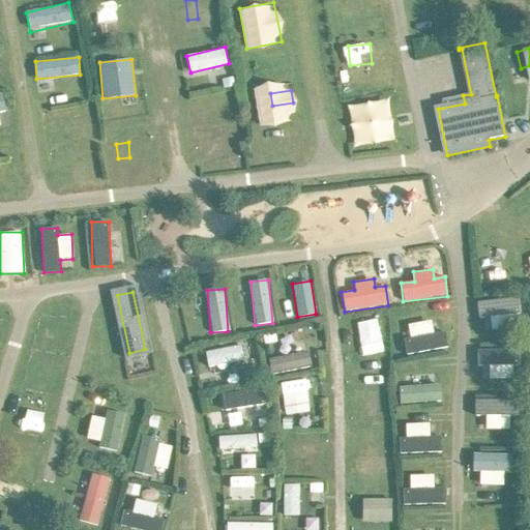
[(491,330),(520,329),(519,298),(479,300),(480,319),(491,319),(491,330)]
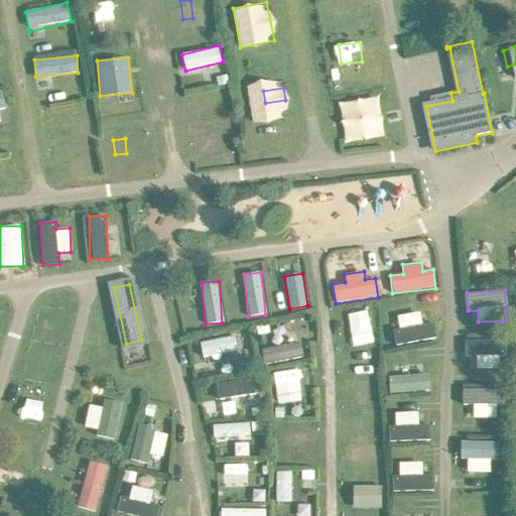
[(394,315),(398,345),(435,339),(433,323),(422,325),(420,311),(394,315)]
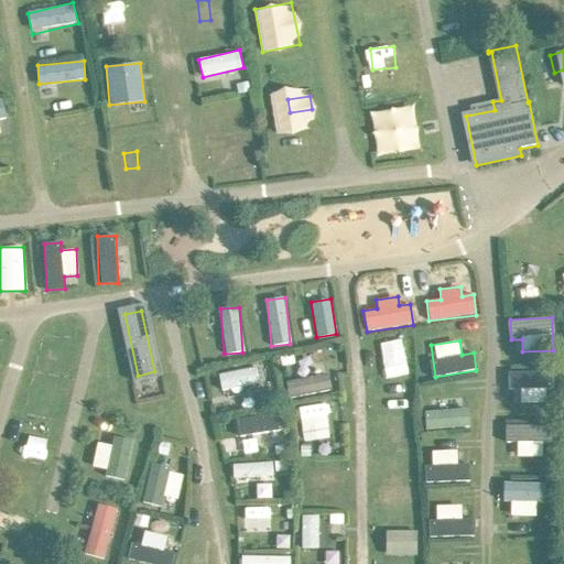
[(407,344),(386,345),(388,382),(408,382),(407,344)]
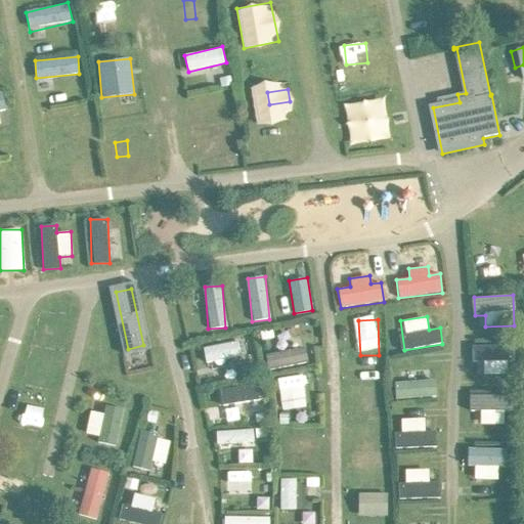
[(238,340),(203,348),(206,364),(242,356),(238,340)]
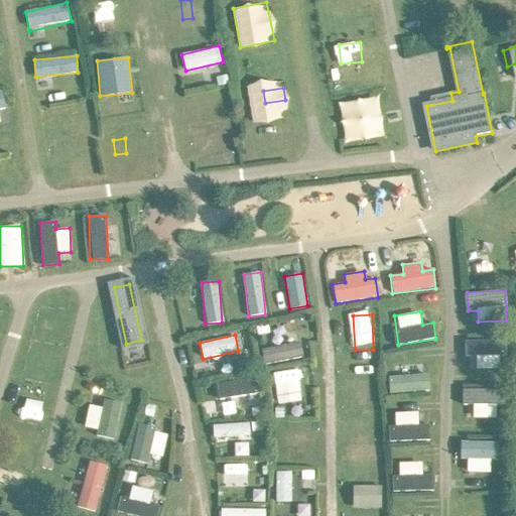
[(465,356),(475,357),(475,370),(501,370),(501,341),(465,340),(465,356)]
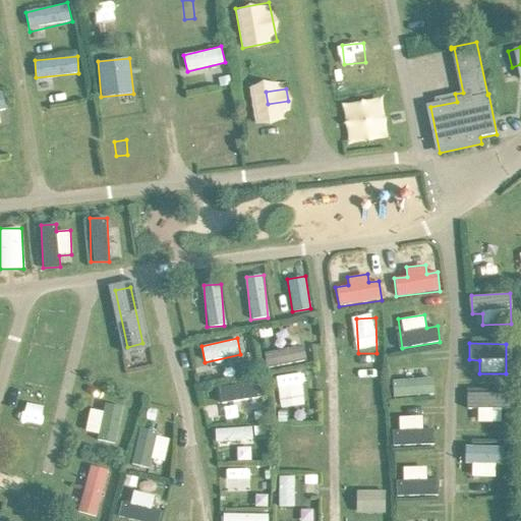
[(268,367),(306,361),(303,345),(265,352),(268,367)]
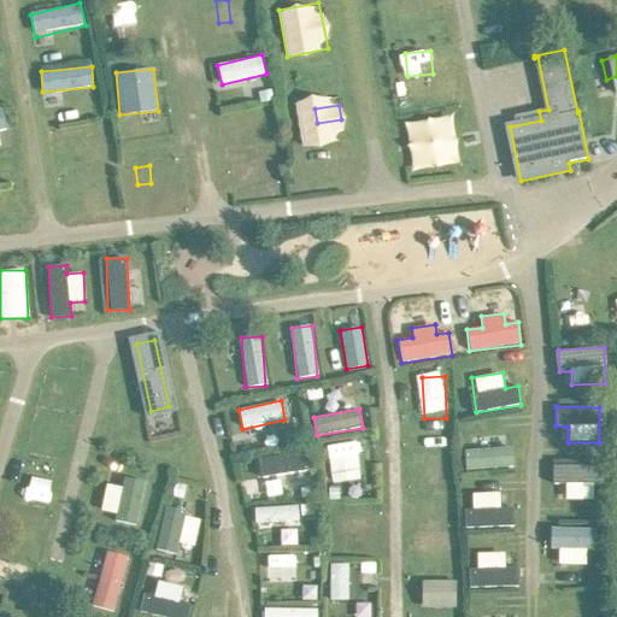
[(325,445),(329,472),(358,469),(354,441),(325,445)]
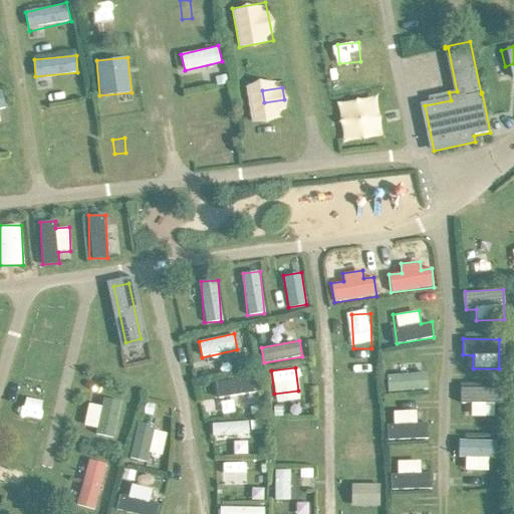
[(387,374),(388,391),(428,390),(428,372),(387,374)]
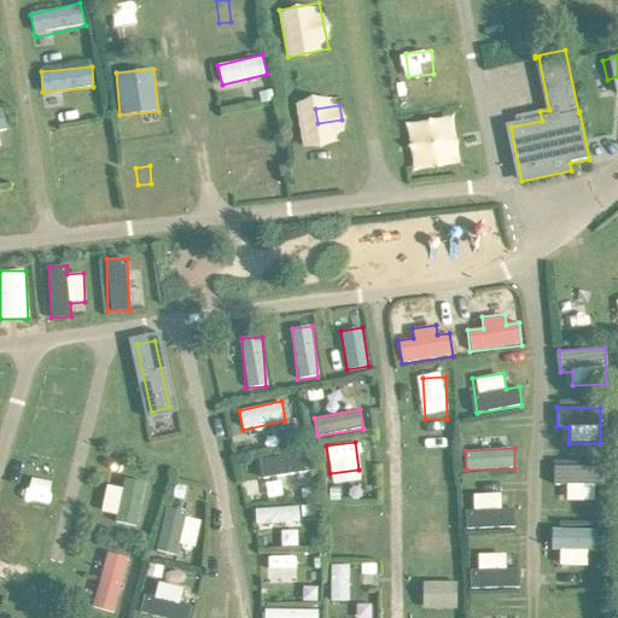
[(554,466),(554,484),(566,484),(566,501),(595,501),(595,466),(554,466)]
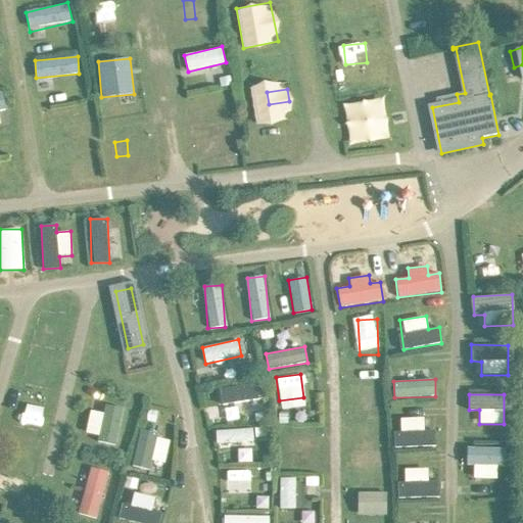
[(104,403),(102,413),(90,410),(84,437),(116,444),(124,408),(104,403)]
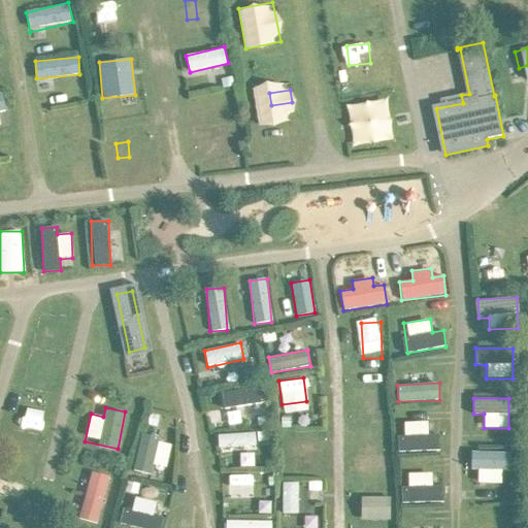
[(397,437),(397,453),(440,452),(439,434),(427,435),(426,421),(404,422),(404,436),(397,437)]
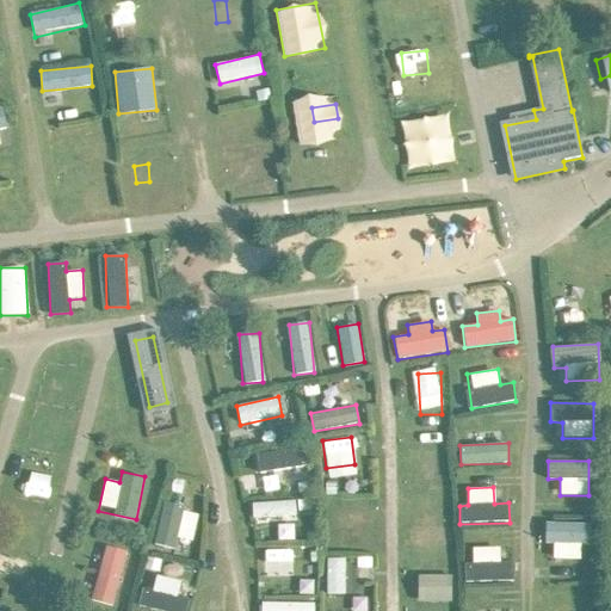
[(296,501),(252,503),(252,518),(296,517),(296,501)]
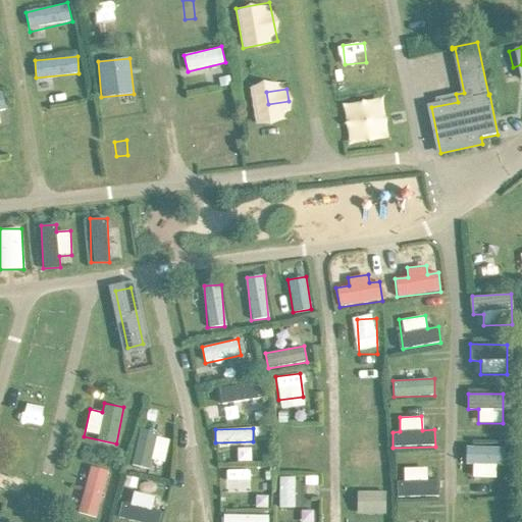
[(131,465),(150,469),(152,460),(164,463),(170,436),(140,429),(131,465)]
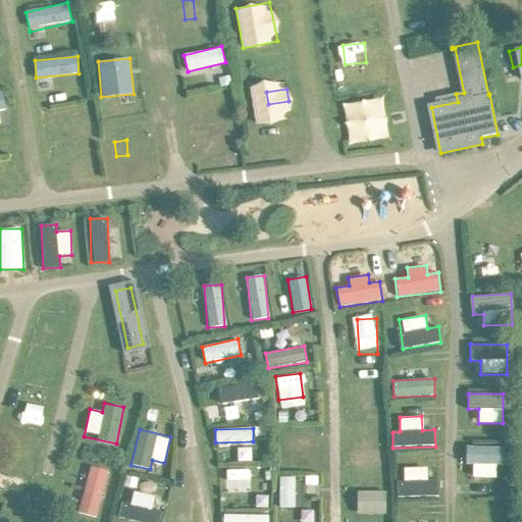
[(471,478),(498,479),(500,448),(466,446),(465,463),(472,464),(471,478)]
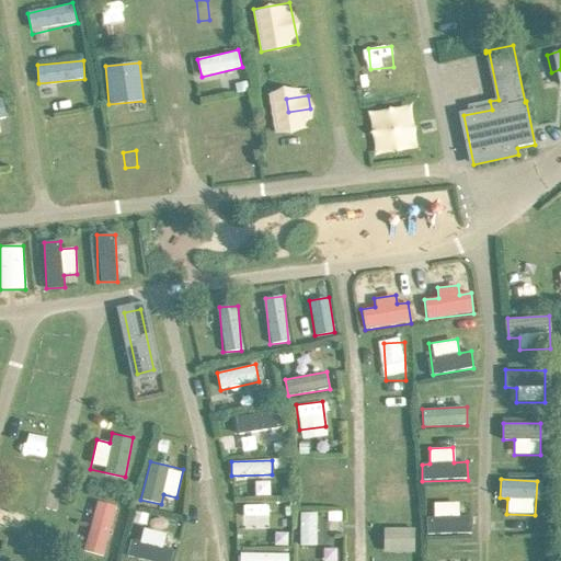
[(254,481),(255,496),(271,496),(271,481),(254,481)]
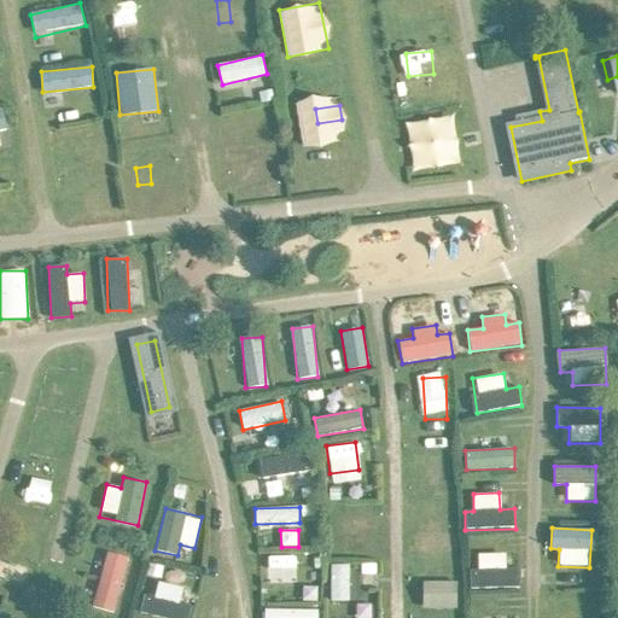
[(91,607),(117,612),(128,557),(101,552),(91,607)]
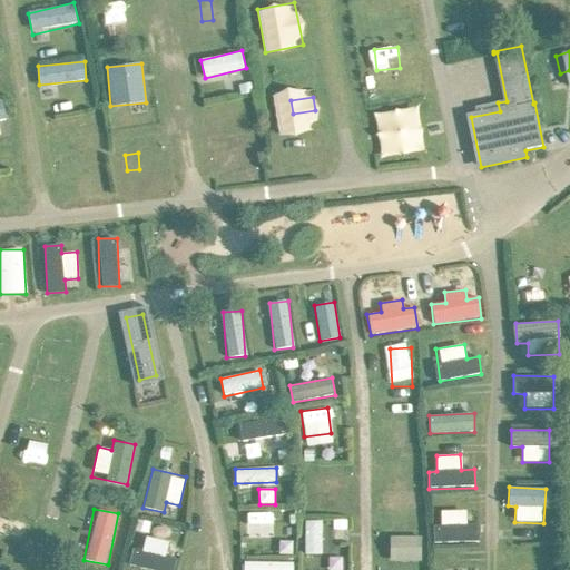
[(436,546),(479,544),(479,524),(465,526),(465,509),(435,510),(436,546)]
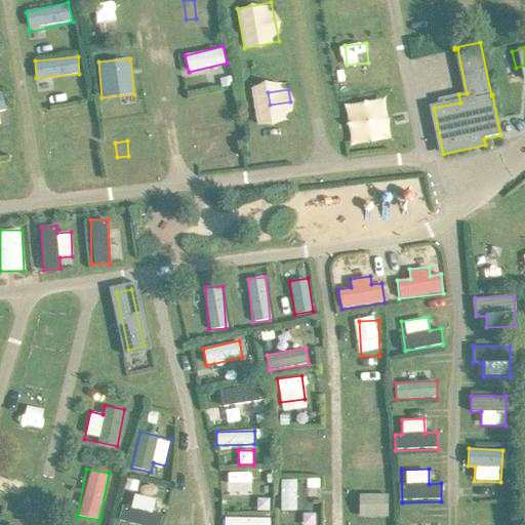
[(225,486),(251,486),(251,472),(224,472),(225,486)]
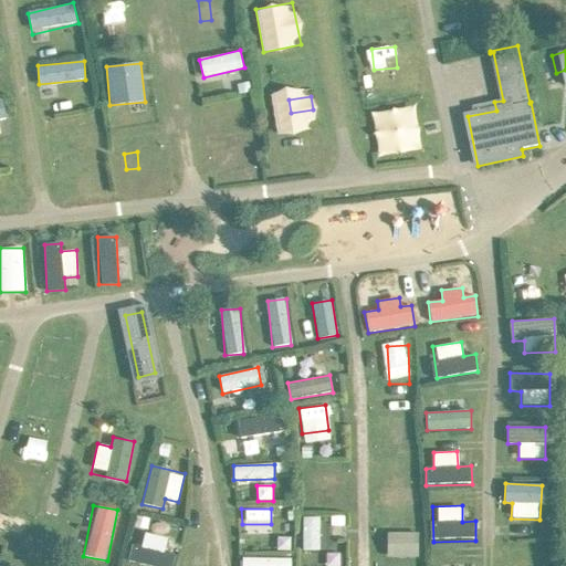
[(302,551),(318,551),(320,517),(303,517),(302,551)]
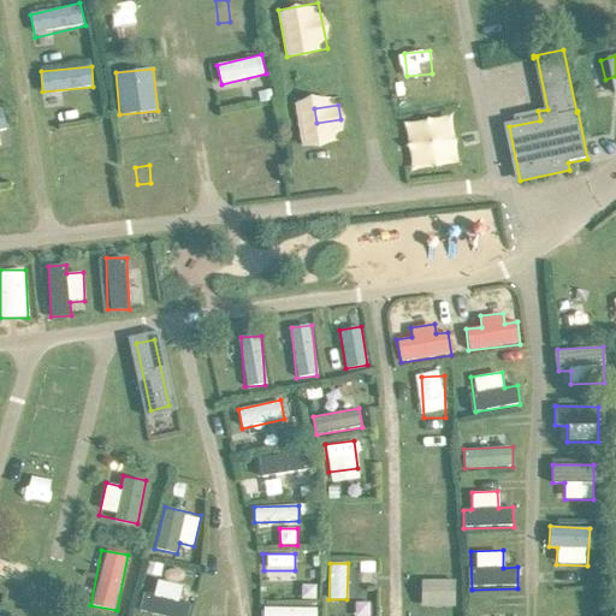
[(138,611),(157,615),(189,615),(193,605),(143,592),(138,611)]
